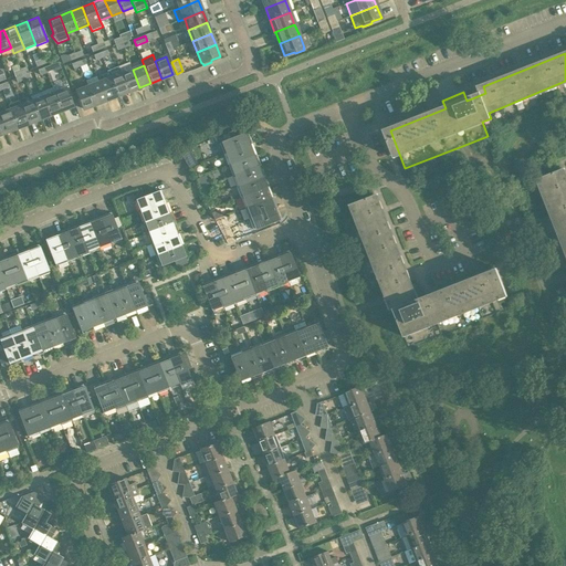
[(128,92),(139,87),(133,70),(121,74),(128,92)]
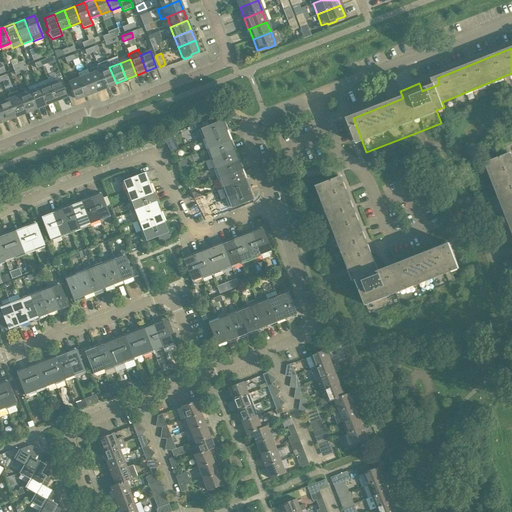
[(106,87),(116,83),(109,67),(99,71),(106,87)]
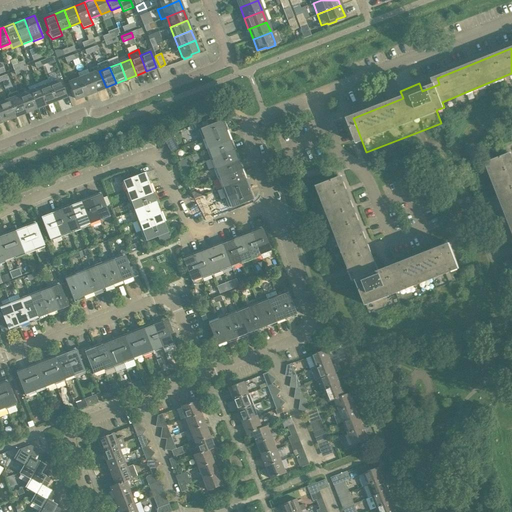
[(96,91),(106,87),(99,71),(89,75),(96,91)]
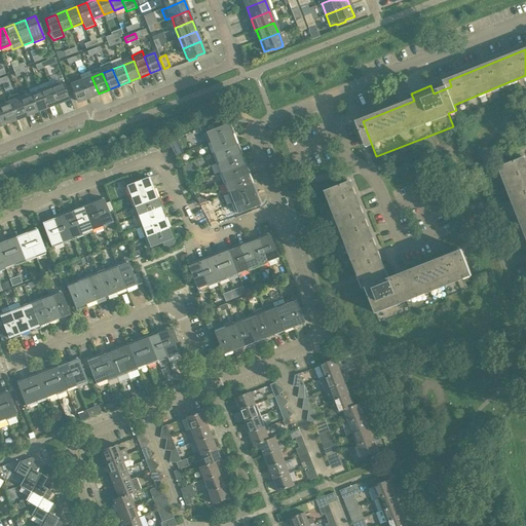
[(98,94),(99,94),(91,77),(81,81),(88,98),(98,94)]
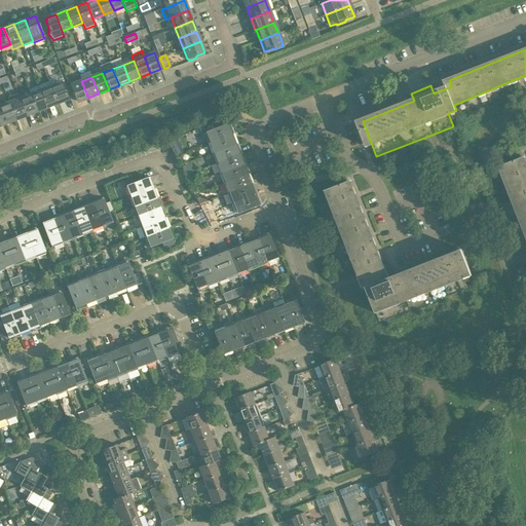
[(47,107),(57,103),(50,86),(49,81),(38,85),(46,108),(47,107)]
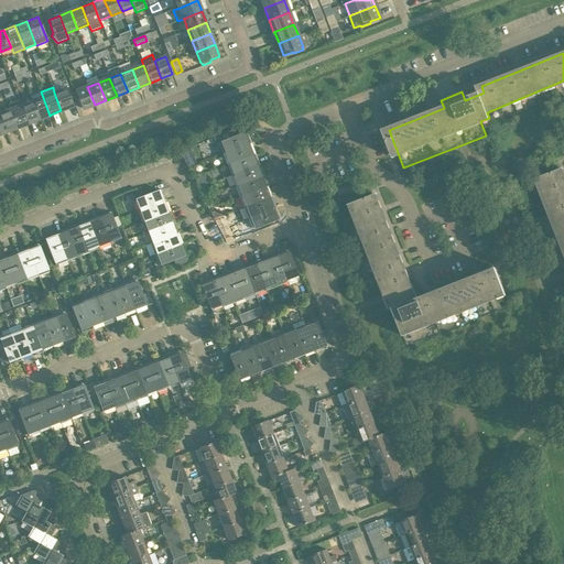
[(83,109),(95,105),(87,87),(76,91),(83,109)]
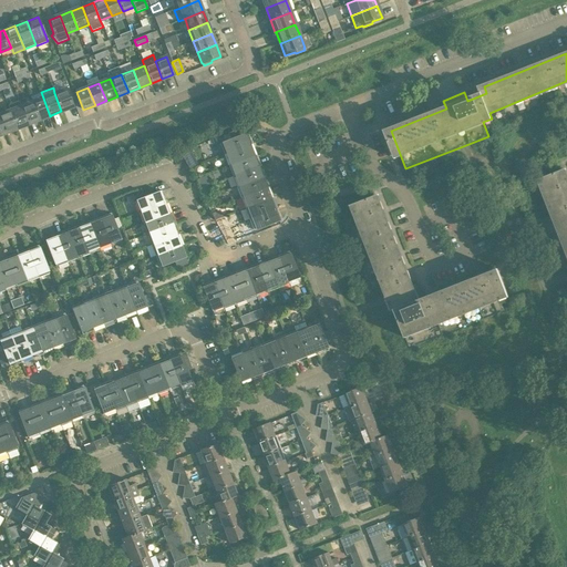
[(65,89),(54,93),(61,111),(73,106),(65,89)]
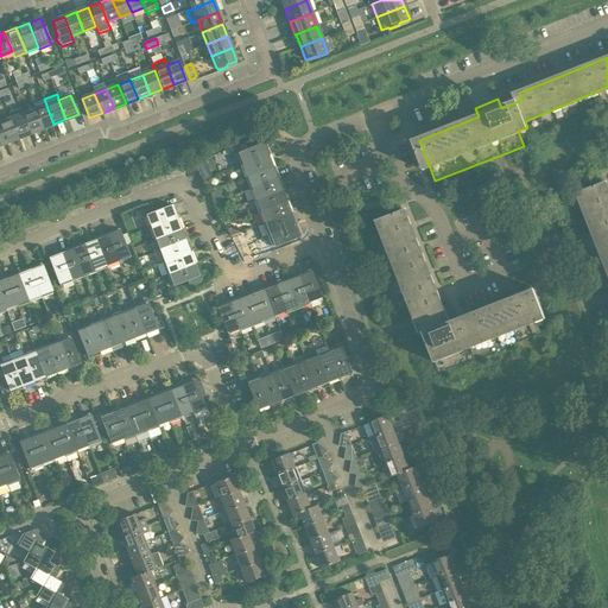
[(35,109),(42,128),(54,125),(44,99),(33,103),(35,109)]
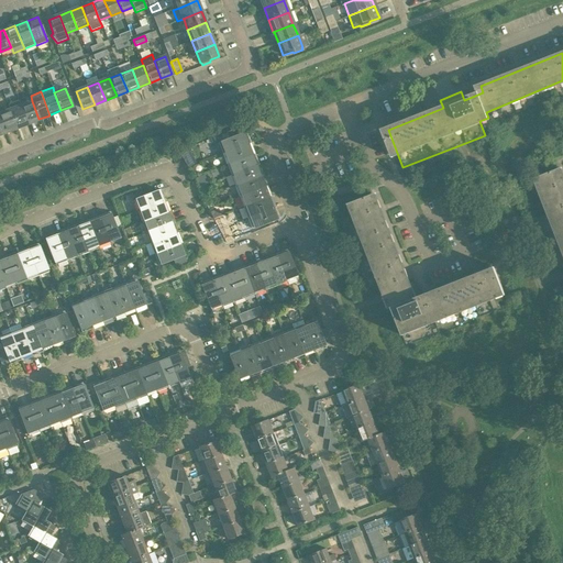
[(10,110),(17,128),(28,123),(21,106),(19,100),(8,105),(10,110)]
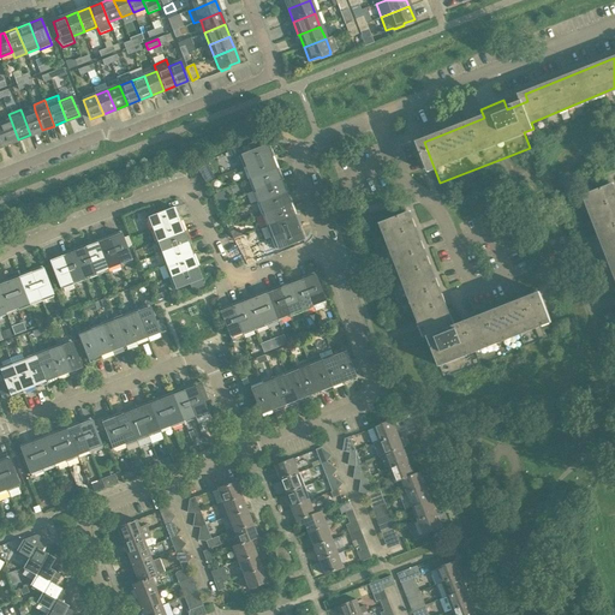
[(30,135),(42,130),(35,111),(23,115),(30,135)]
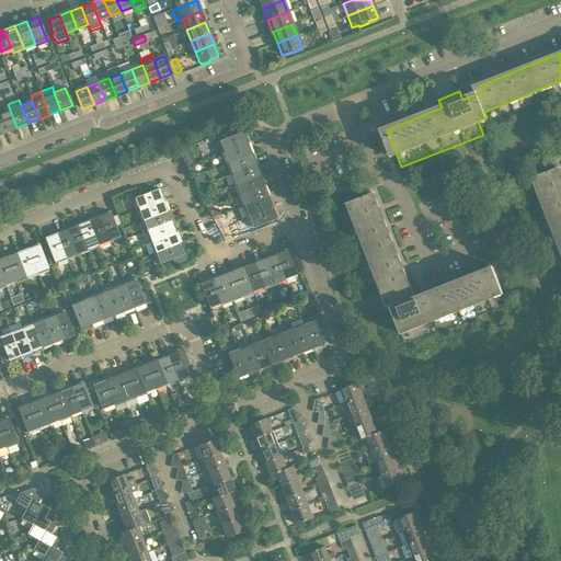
[(0,117),(6,132),(16,127),(10,110),(0,113),(0,117)]
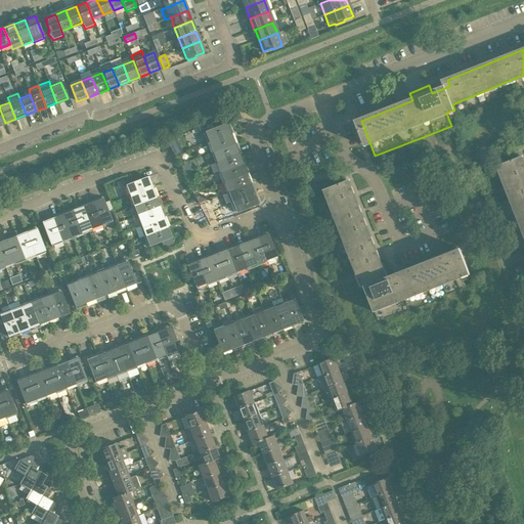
[(228,122),(226,123),(224,117),(210,123),(212,128),(202,132),(206,142),(232,132),(228,122)]
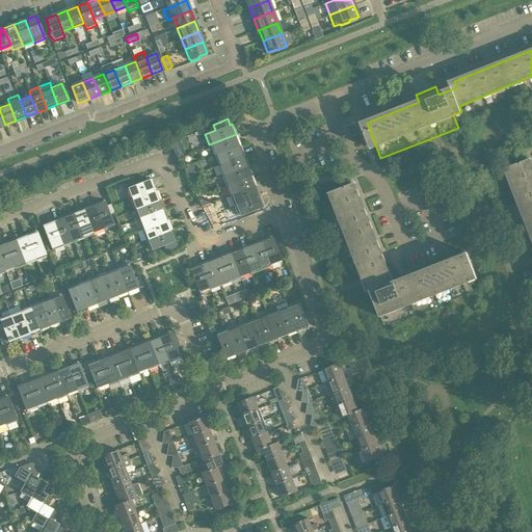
[(239,144),(236,134),(209,144),(213,155),(239,144)]
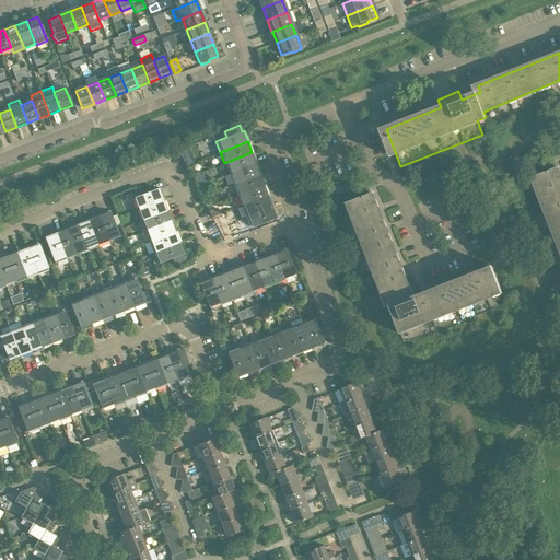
[(224,163),(229,174),(256,163),(252,152),(224,163)]
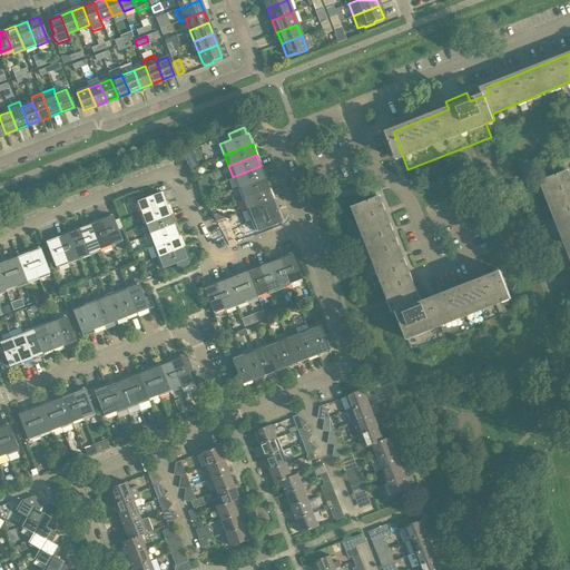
[(233,177),(237,187),(265,177),(261,166),(233,177)]
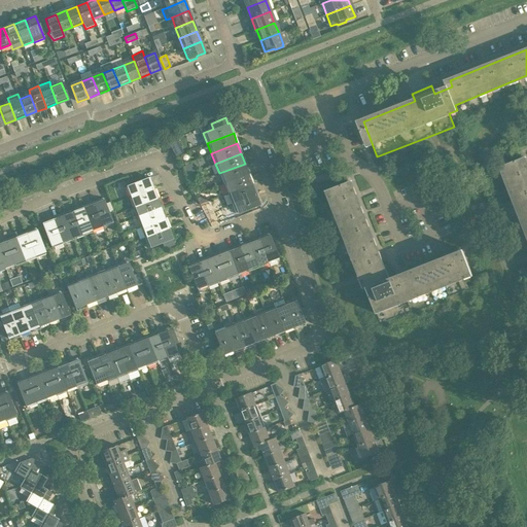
[(526,168),(523,157),(500,166),(526,233),(526,168)]
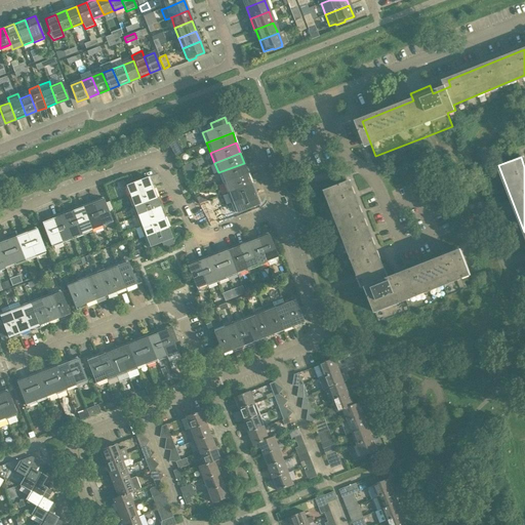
[(218,172),(223,183),(248,172),(244,163),(218,172)]
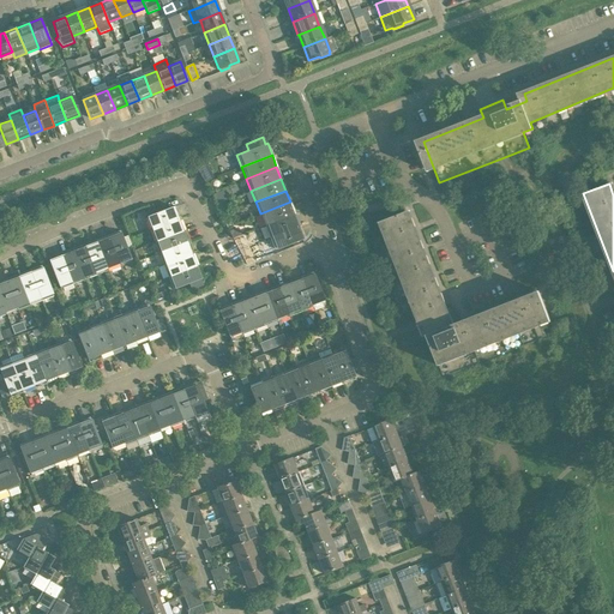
[(260,214),(264,226),(295,214),(290,202),(260,214)]
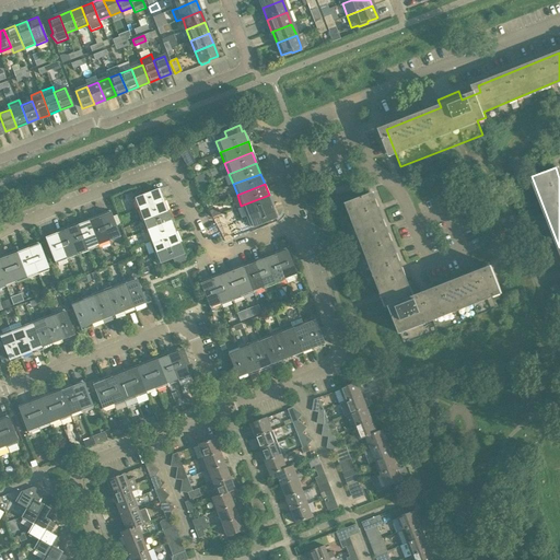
[(132,199),(136,209),(163,199),(160,188),(132,199)]
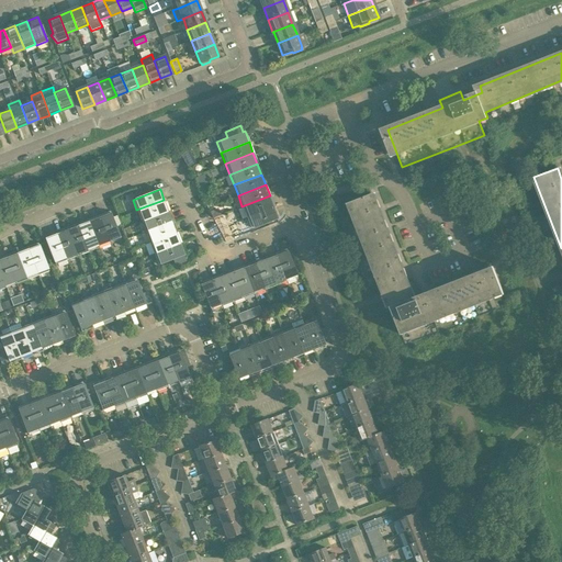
[(414,301),(407,283),(372,193),(348,203),(383,293),(385,292),(405,345),(499,307),(495,295),(503,293),(494,270),(414,301)]
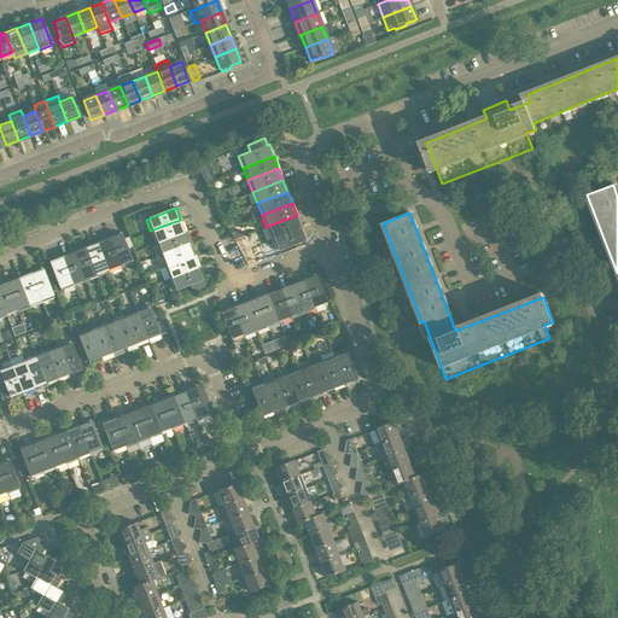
[(266,227),(270,239),(302,227),(297,215),(266,227)]
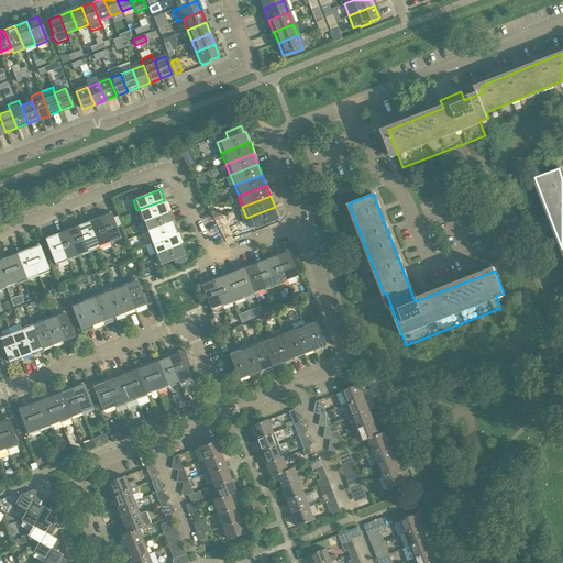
[(136,210),(141,221),(168,211),(164,200),(136,210)]
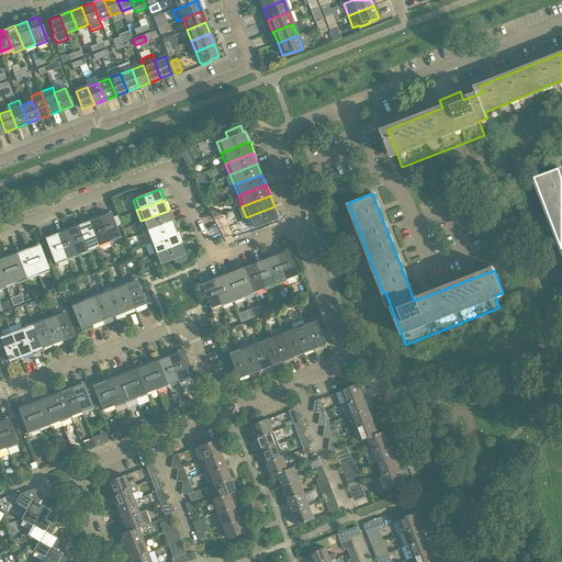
[(278,217),(274,206),(246,217),(250,228),(278,217)]
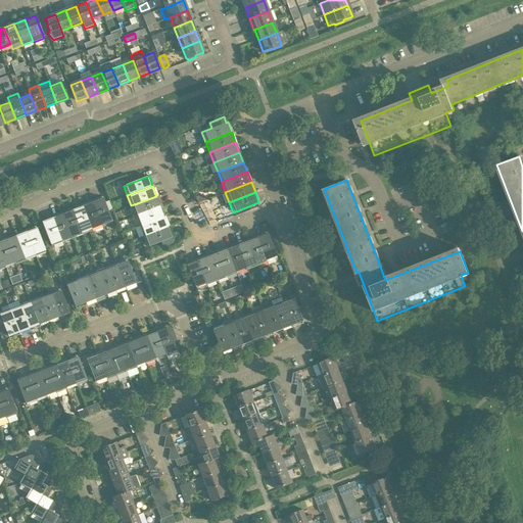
[(101,196),(91,200),(101,226),(111,222),(101,196)]
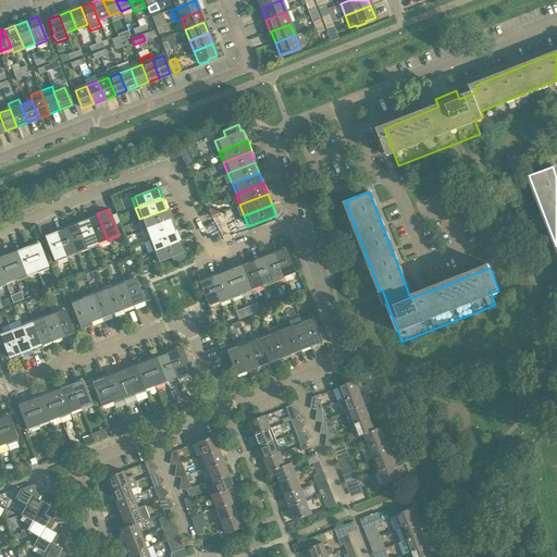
[(139,219),(144,230),(171,219),(166,209),(139,219)]
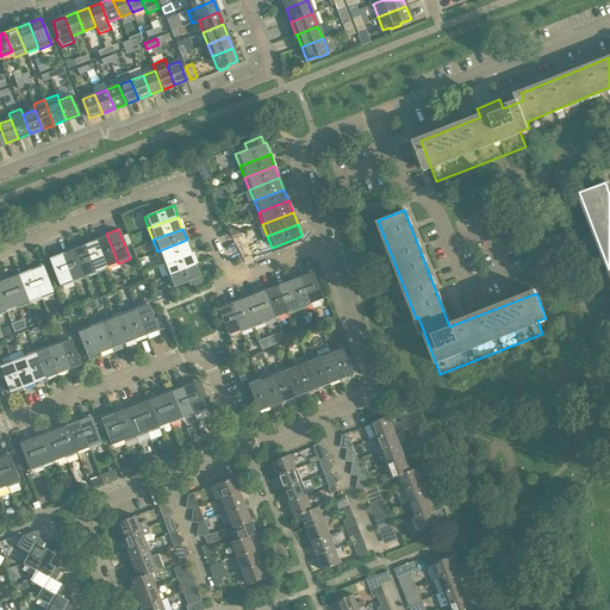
[(106,234),(94,238),(106,268),(118,263),(106,234)]
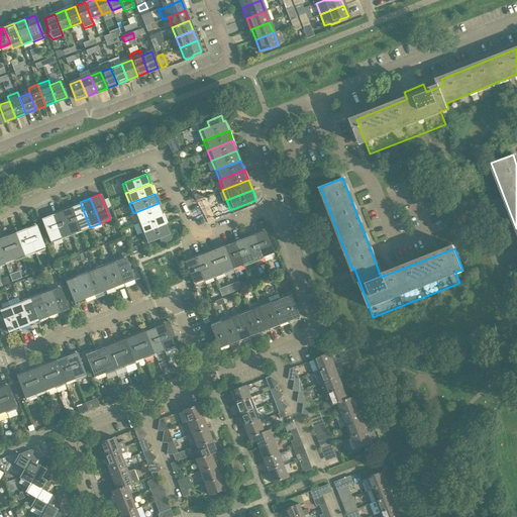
[(80,202),(70,206),(80,231),(90,227),(80,202)]
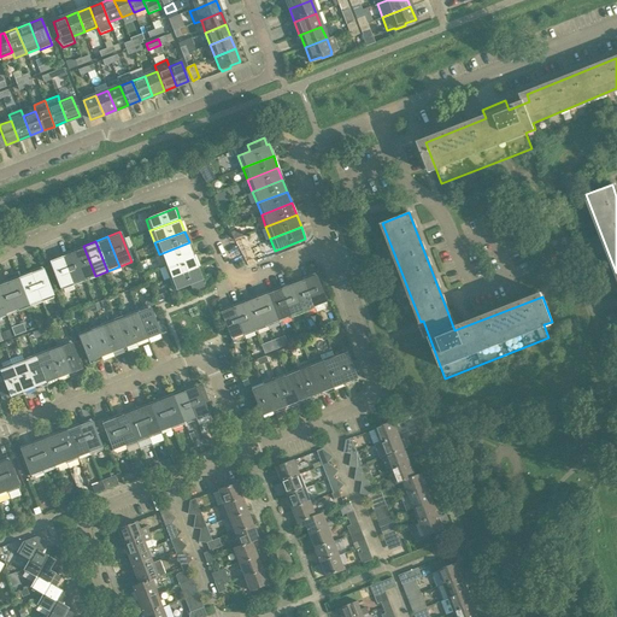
[(159,254),(164,266),(194,254),(189,242),(159,254)]
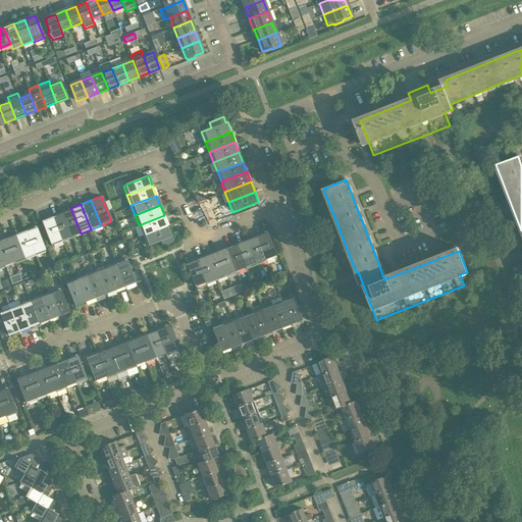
[(70,238),(81,233),(70,208),(61,212),(70,238)]
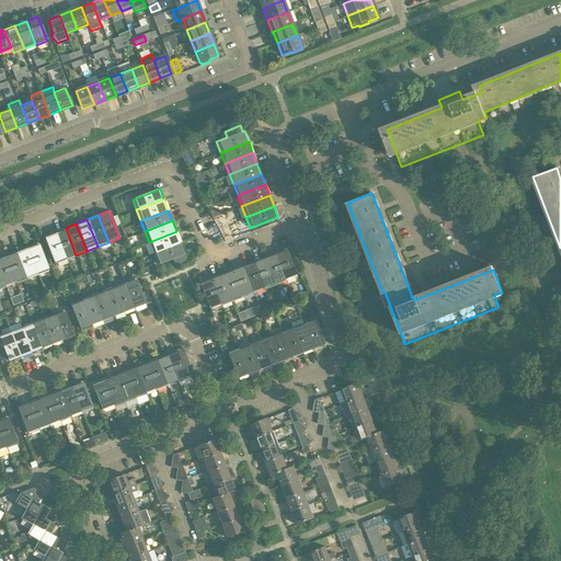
[(66,260),(76,255),(66,228),(55,232),(66,260)]
